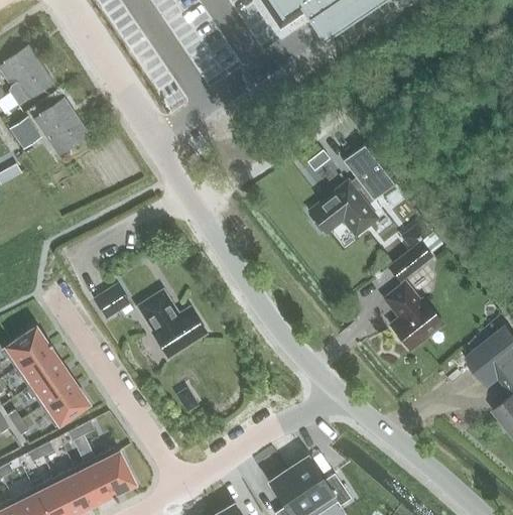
[(271,0),(286,23),(303,11),(325,43),(388,0),(271,0)]
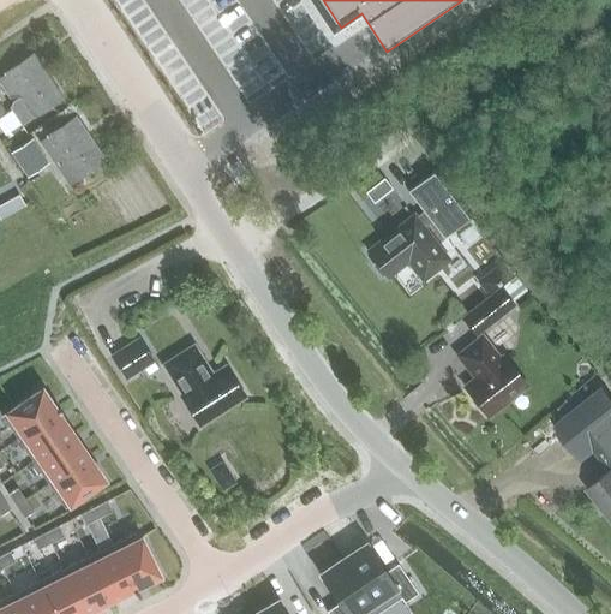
[(24,126),(37,117),(37,118),(65,99),(35,57),(9,75),(10,76),(0,82),(15,102),(12,108),(24,126)]
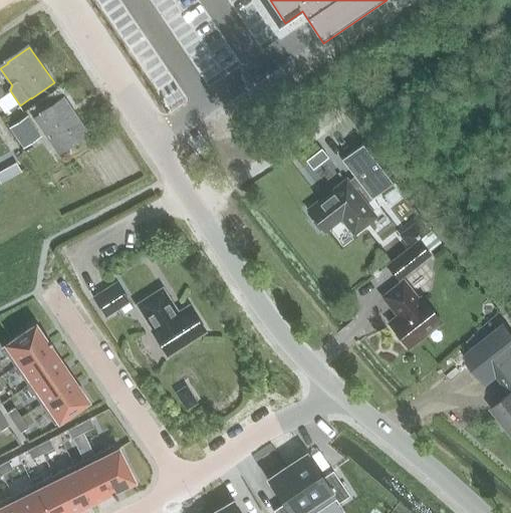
[(60,155),(89,135),(65,99),(43,114),(43,115),(36,120),(60,155)]
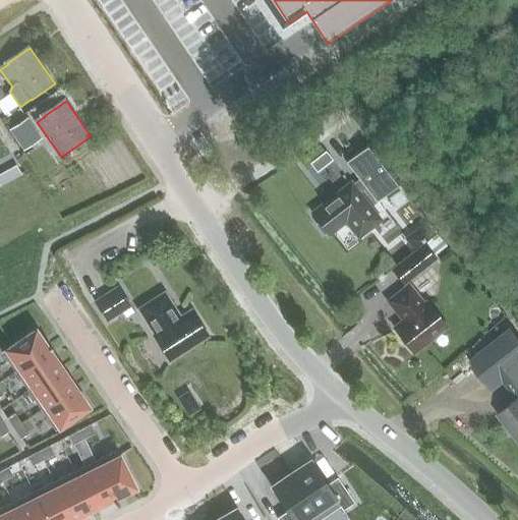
[(44,139),(30,118),(11,130),(25,152),(44,139)]
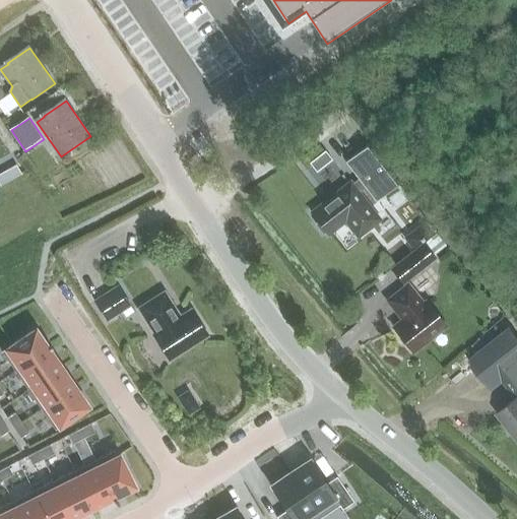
[(362,194),(368,190),(377,202),(398,185),(368,145),(346,163),(360,181),(353,185),(352,183),(313,213),(320,222),(318,224),(325,234),(327,232),(330,235),(347,221),(360,237),(381,220),(362,194)]
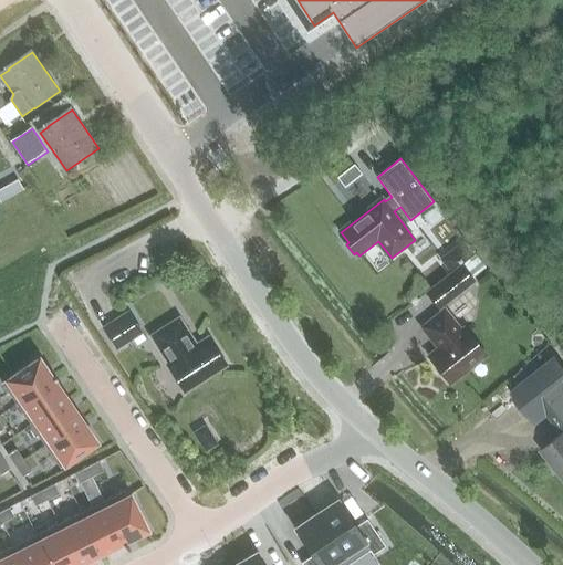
[(19,179),(8,186),(13,197),(25,190),(19,179)]
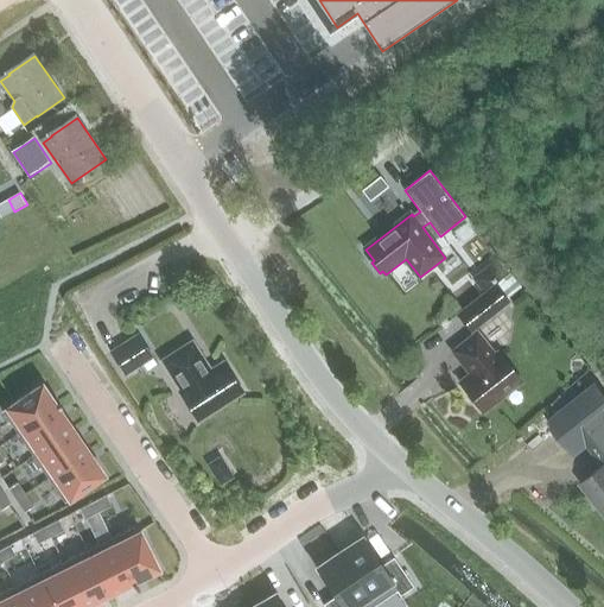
[(484,292),(510,272),(500,259),(474,279),(484,292)]
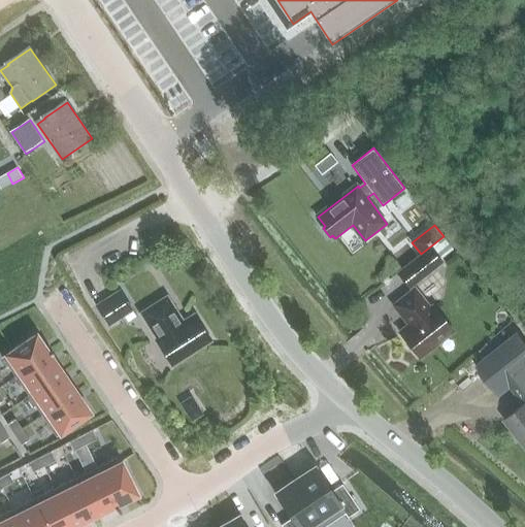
[(446,237),(433,248),(431,245),(397,273),(411,290),(445,263),(443,260),(455,249),(446,237)]
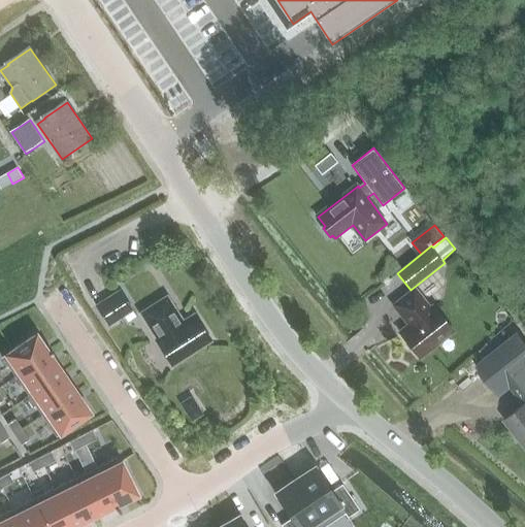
[(136,311),(122,289),(97,305),(111,327),(136,311)]
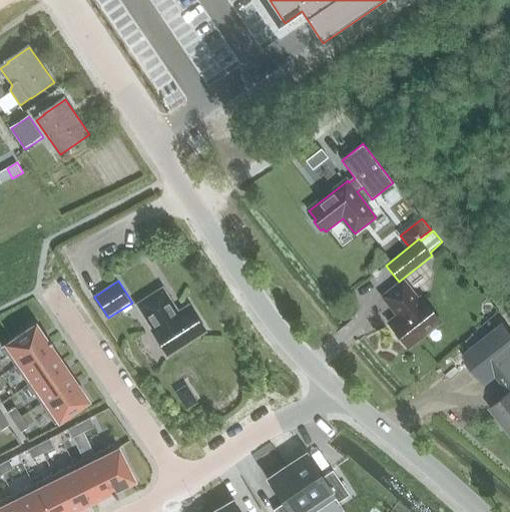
[(399,339),(403,341),(403,340),(409,347),(442,321),(423,298),(419,301),(404,282),(385,297),(400,316),(390,324),(396,331),(395,331),(397,335),(399,339)]
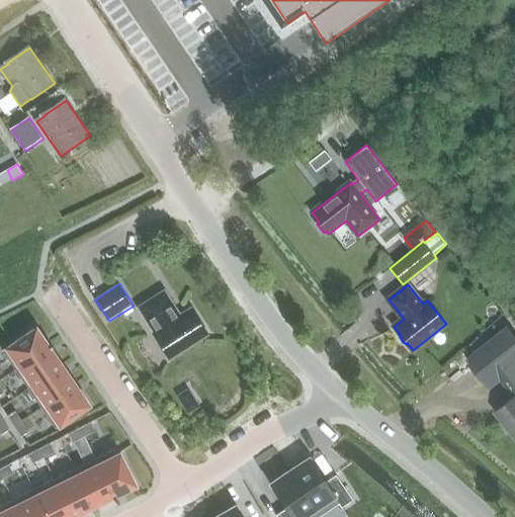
[(181,317),(165,292),(141,309),(156,333),(155,334),(171,358),(208,334),(193,310),(181,317)]
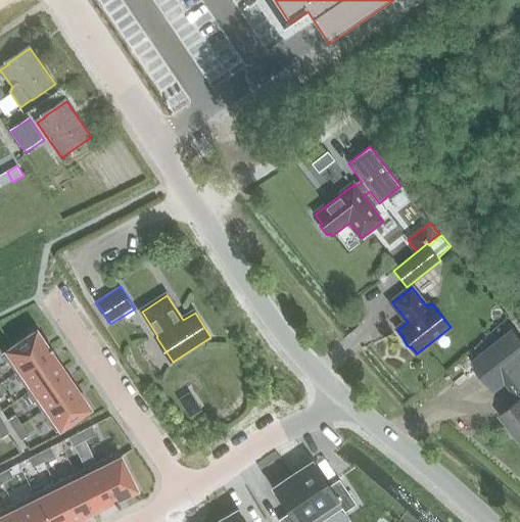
[(3,354),(17,374),(53,349),(53,347),(50,349),(37,331),(3,354)]
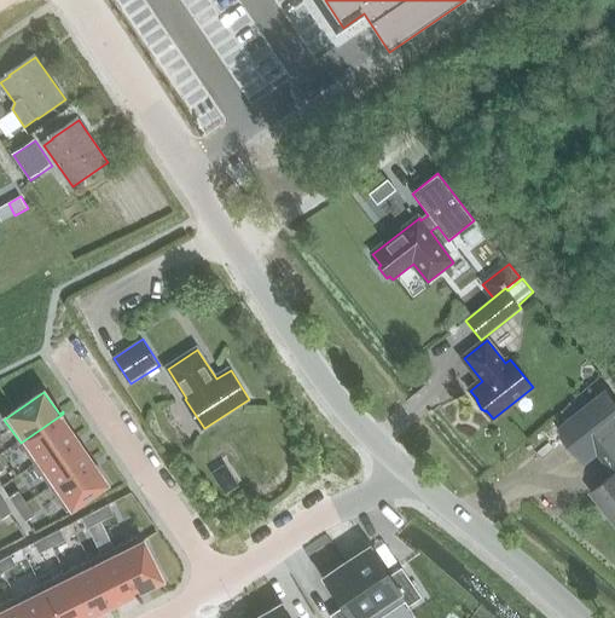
[(614,399),(609,393),(560,432),(586,465),(601,454),(614,469),(614,477),(595,492),(614,518),(614,399)]
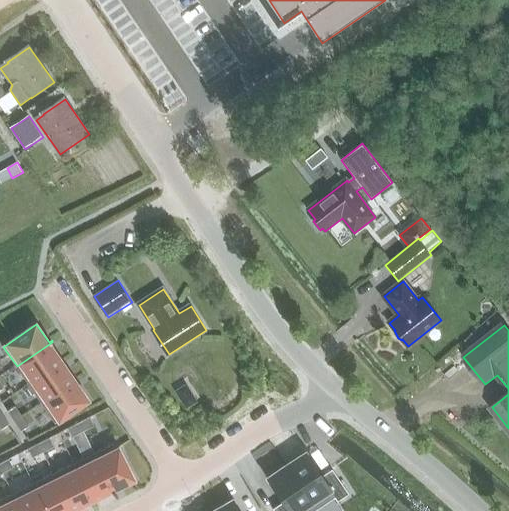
[(53,343),(52,342),(17,366),(30,385),(63,362),(51,345),(53,343)]
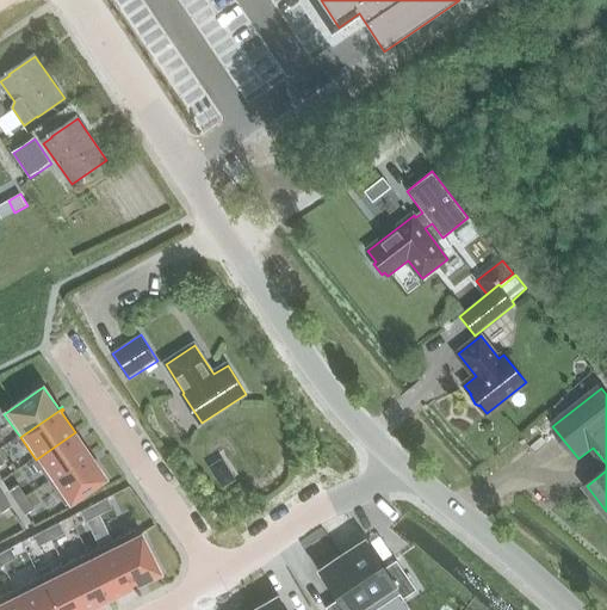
[(91,455),(75,432),(36,460),(50,482),(91,455)]
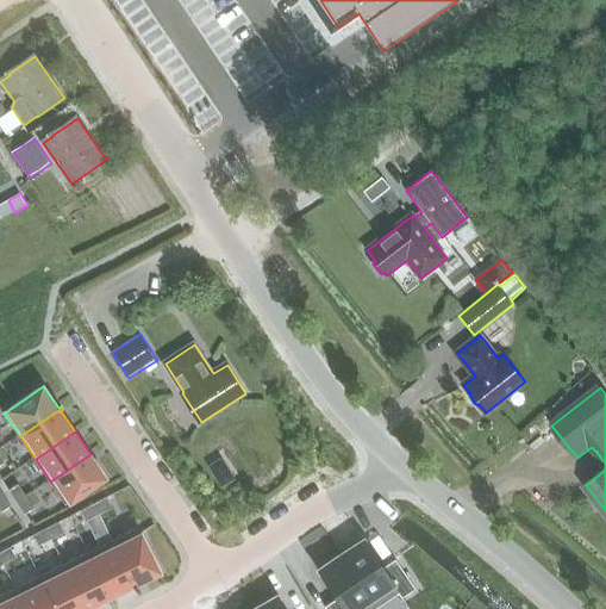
[(91,454),(50,482),(67,504),(106,477),(91,454)]
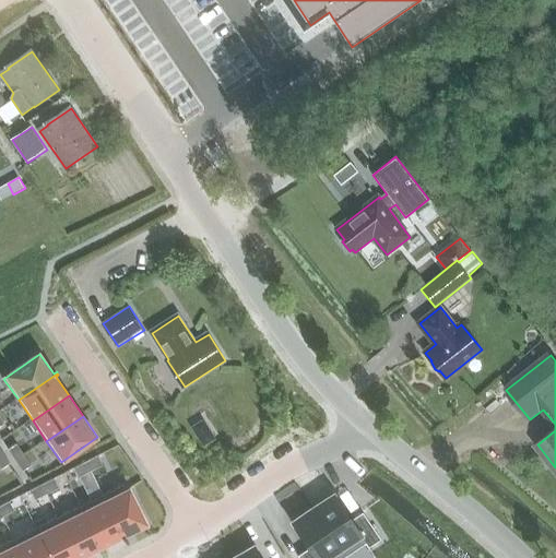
[(10,450),(18,461),(25,455),(18,444),(10,450)]
